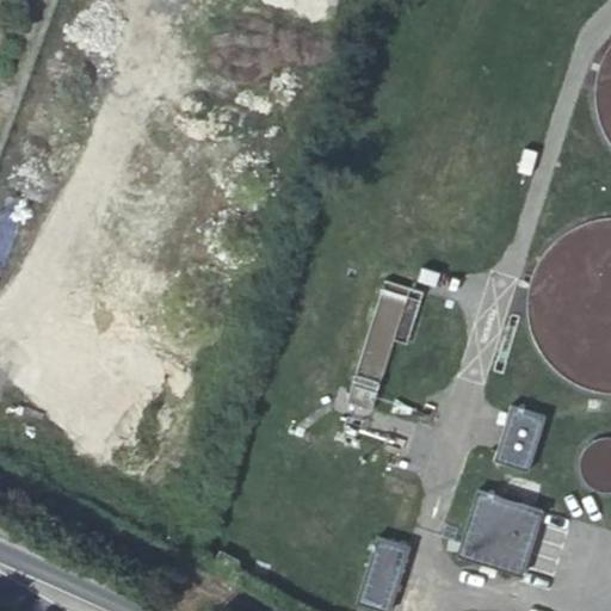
[(425,290),(386,278),(349,401),(372,408),(394,338),(408,346),(425,290)]
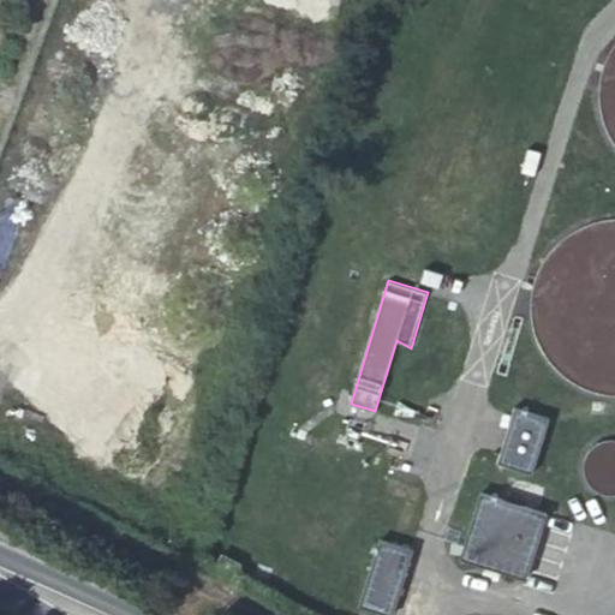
[(494,461),(529,473),(547,417),(512,406),(494,461)]
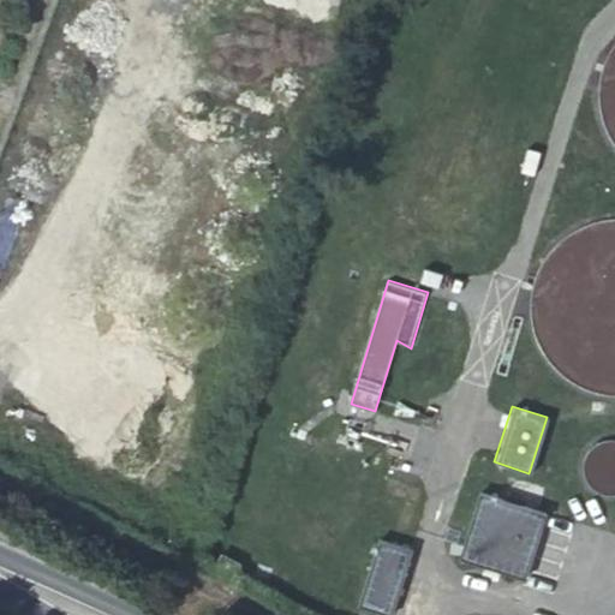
[(614,441),(610,441),(605,441),(602,442),(597,443),(593,446),(590,448),(586,452),(584,455),(581,460),(580,465),(580,469),(580,473),(581,478),(584,482),(586,485),(589,489),(592,491),(596,494),(599,496),(604,496),(608,497),(613,496),(614,495),(614,441)]
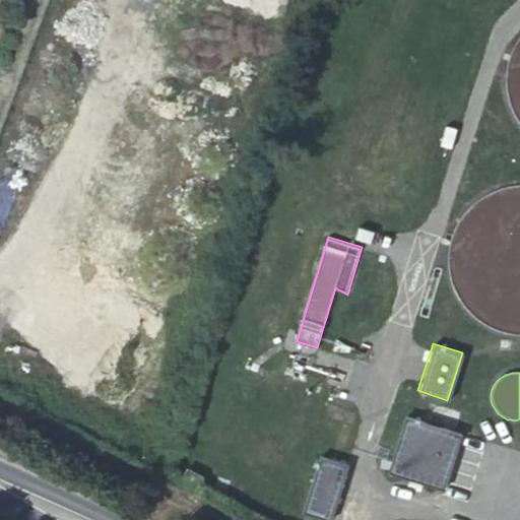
[(389,471),(444,489),(462,434),(406,416),(389,471)]
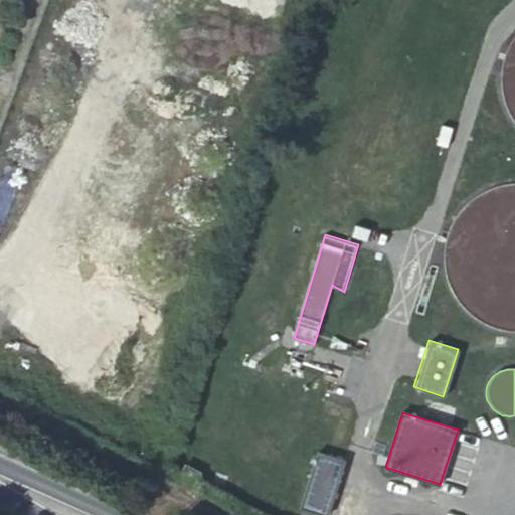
[(301,509),(321,514),(328,514),(345,461),(318,453),(301,509)]
